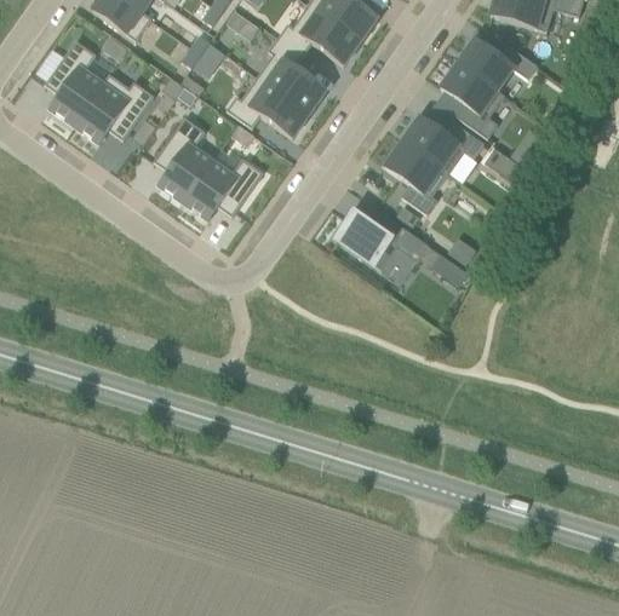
[(101,0),(93,12),(137,44),(153,21),(143,15),(142,15),(120,0),(101,0)]
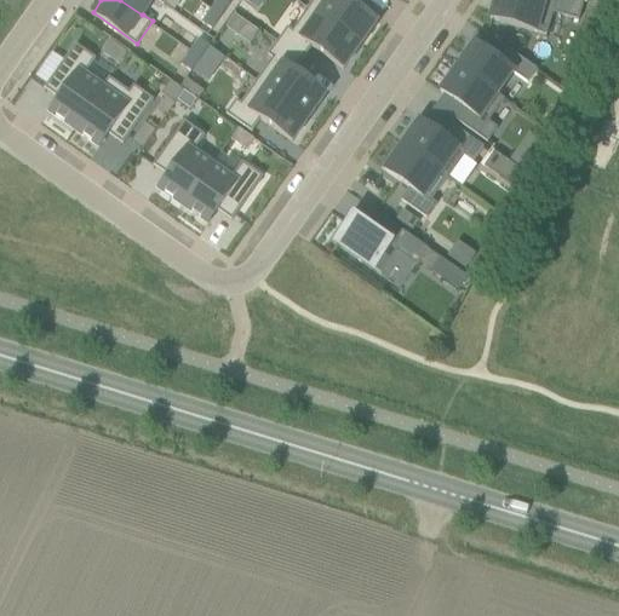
[(120,0),(142,15),(143,15),(154,0),(120,0)]
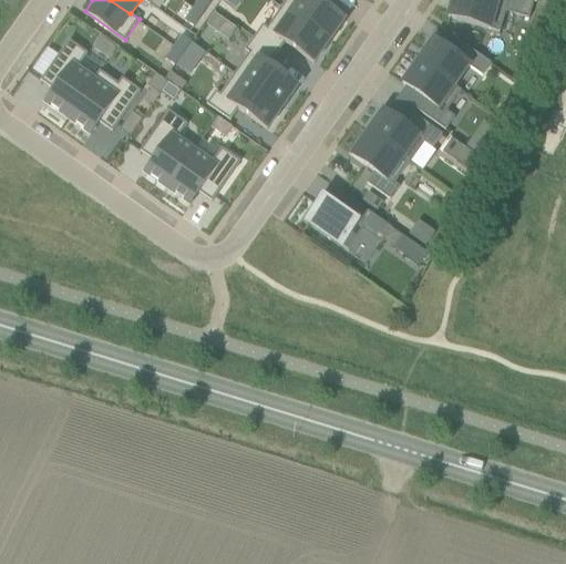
[(197,0),(194,7),(198,10),(203,13),(211,1),(209,0),(197,0)]
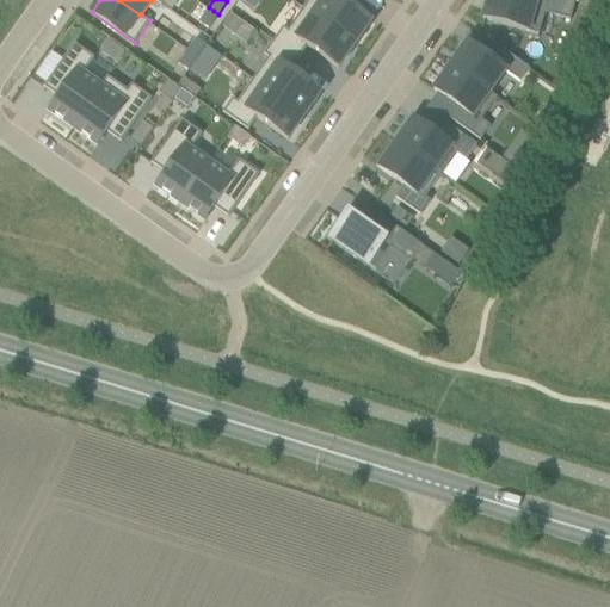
[(308,0),(305,6),(356,43),(373,19),(345,0),(308,0)]
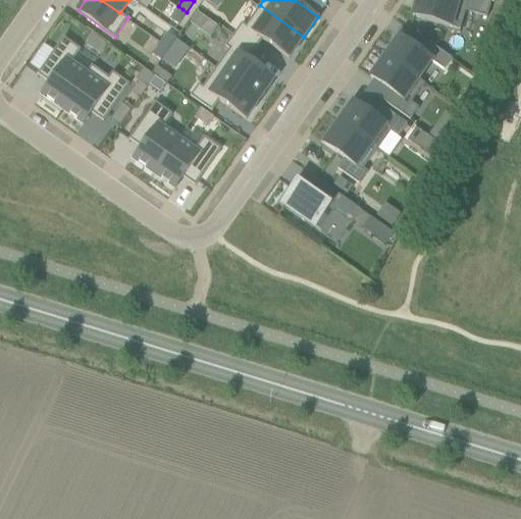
[(416,0),(413,14),(460,28),(466,8),(487,15),(491,0),(416,0)]
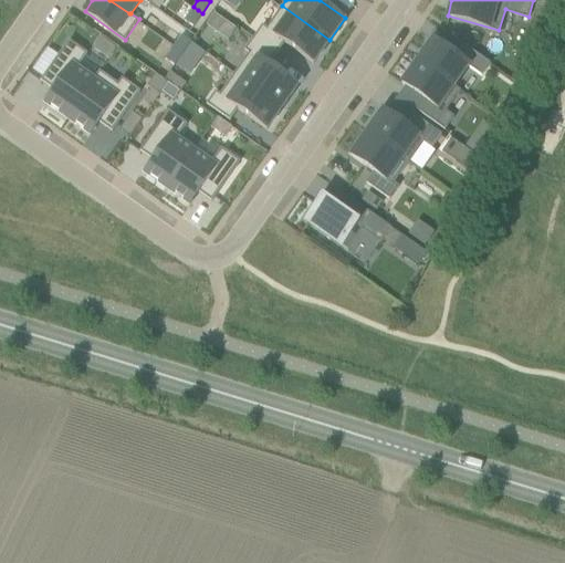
[(263,23),(254,37),(278,52),(285,41),(314,61),(330,40),(282,6),(268,27),(263,23)]
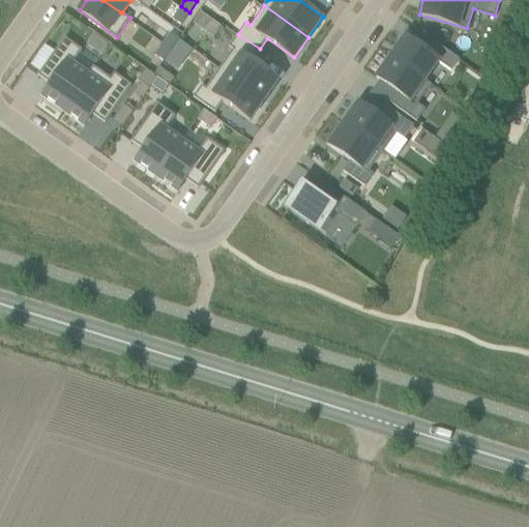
[(181,6),(173,18),(181,23),(189,12),(185,9),(181,6)]
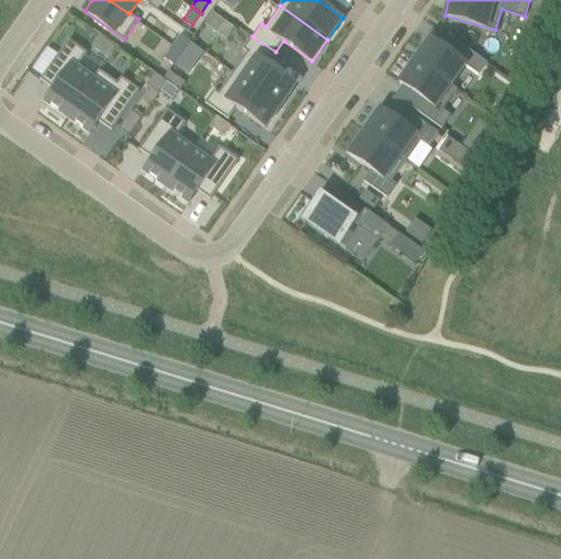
[(214,10),(205,22),(215,28),(223,17),(214,10)]
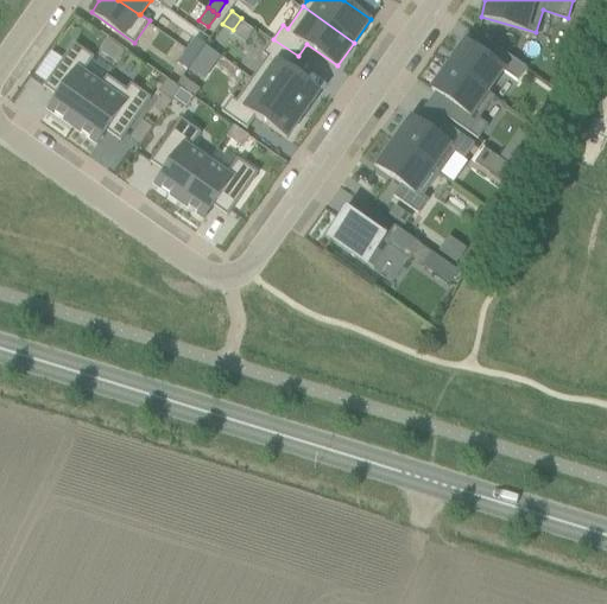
[(196,36),(187,49),(196,55),(206,43),(196,36)]
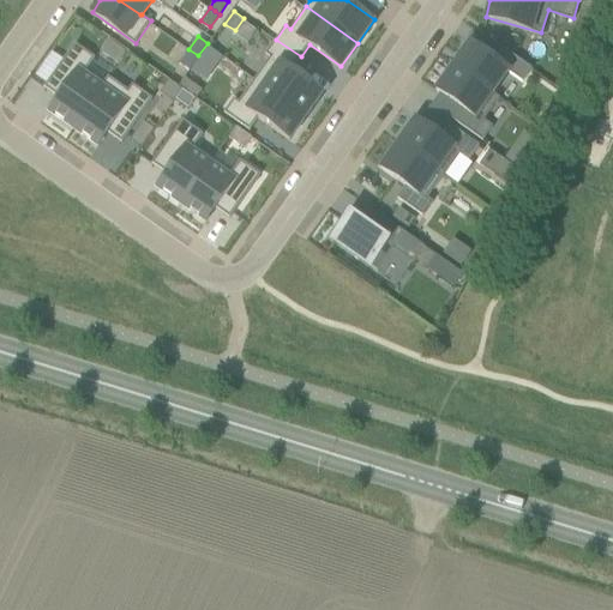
[(110,37),(102,49),(118,60),(126,48),(110,37)]
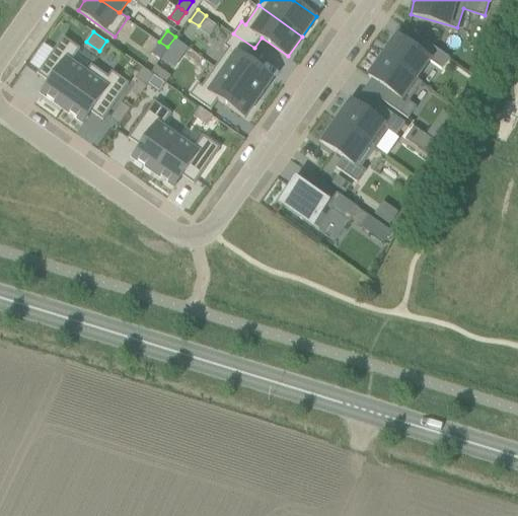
[(229,47),(215,66),(259,97),(273,77),(246,59),(254,48),(233,33),(225,45),(229,47)]
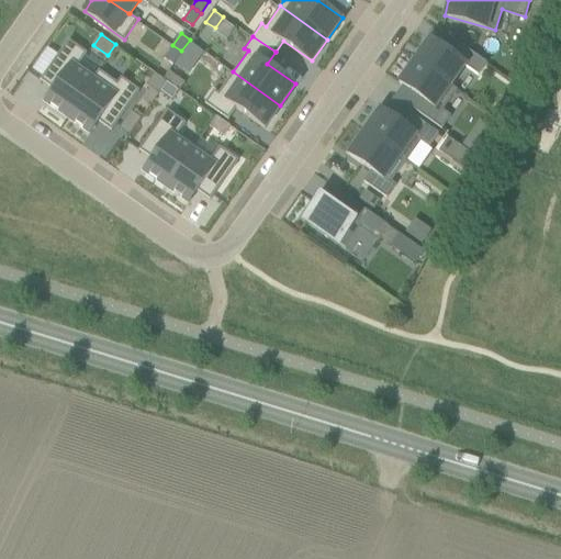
[(430,37),(415,59),(451,85),(451,84),(466,64),(479,74),(487,62),(459,42),(452,53),(430,37)]
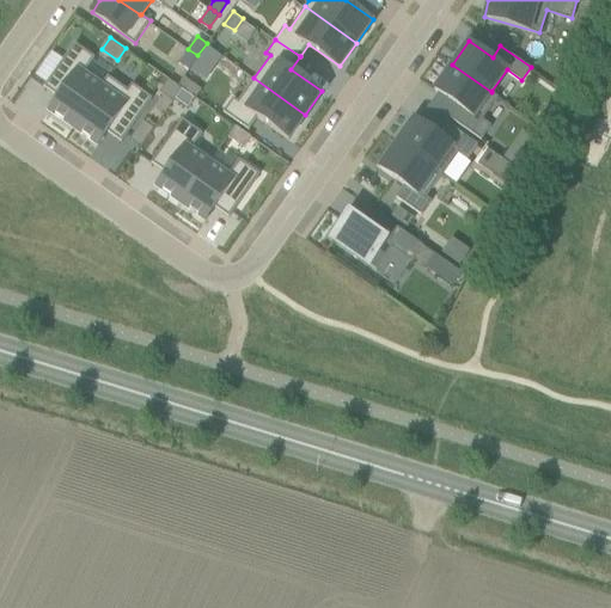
[(75,42),(44,86),(59,96),(49,109),(73,127),(103,85),(84,72),(95,56),(75,42)]
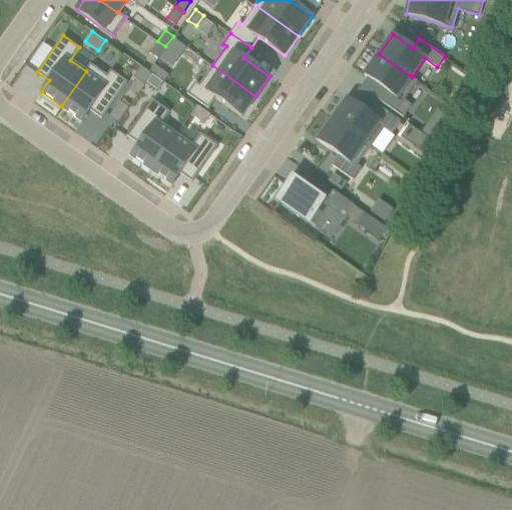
[(165,46),(159,55),(172,64),(186,45),(173,36),(165,46)]
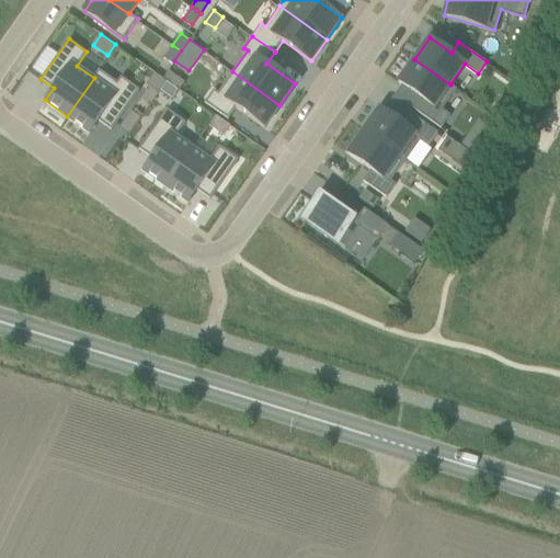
[(172,45),(164,56),(173,63),(174,60),(181,50),(172,45)]
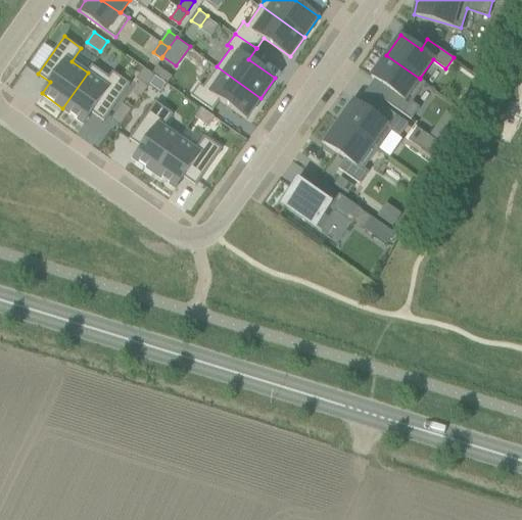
[(386,55),(372,76),(391,90),(384,99),(411,119),(420,106),(412,101),(426,82),(421,79),(386,55)]
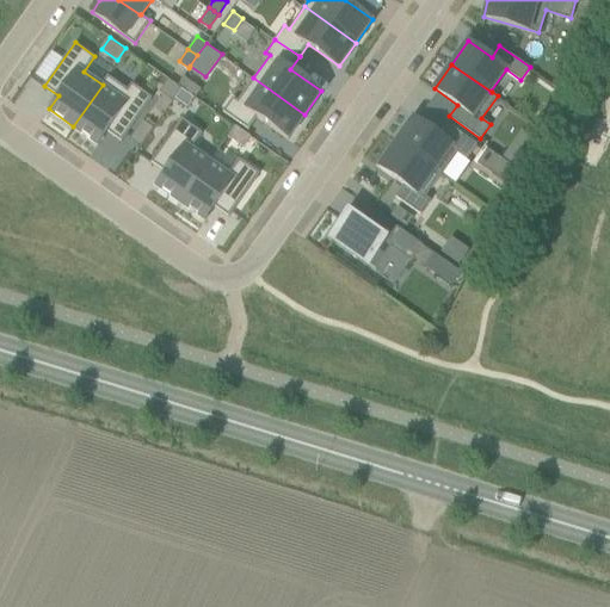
[(109,75),(73,127),(98,143),(108,130),(122,140),(152,97),(131,82),(128,88),(109,75)]
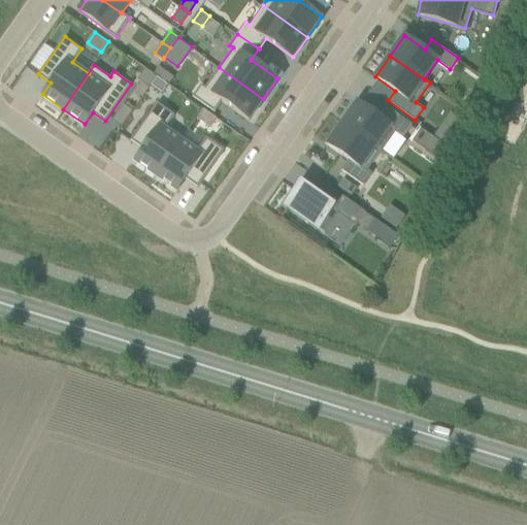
[(159,65),(154,72),(157,74),(168,83),(173,75),(159,65)]
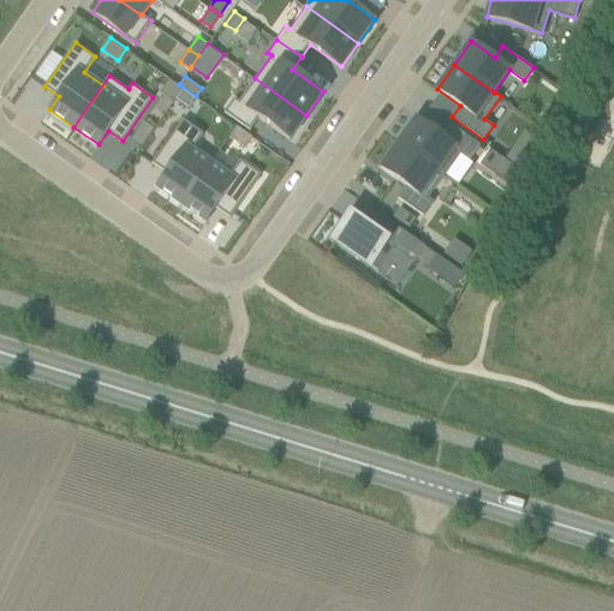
[(234,97),(225,112),(250,130),(260,117),(291,138),(307,115),(255,78),(239,101),(234,97)]
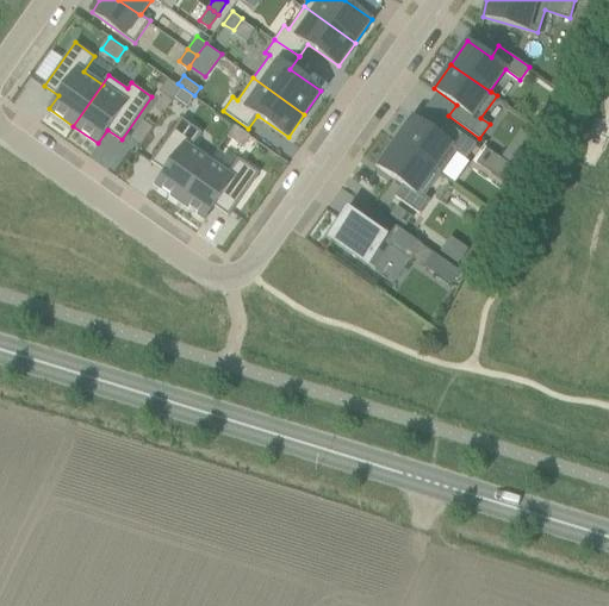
[(181,86),(174,97),(187,105),(194,95),(181,86)]
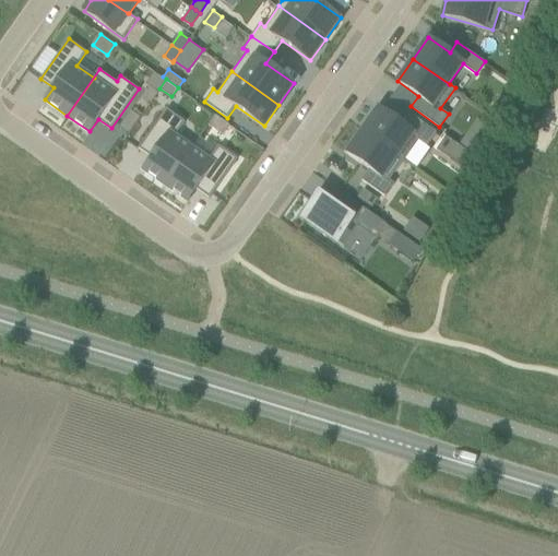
[(379,107),(363,129),(404,157),(417,167),(430,148),(427,144),(437,131),(408,110),(400,122),(379,107)]
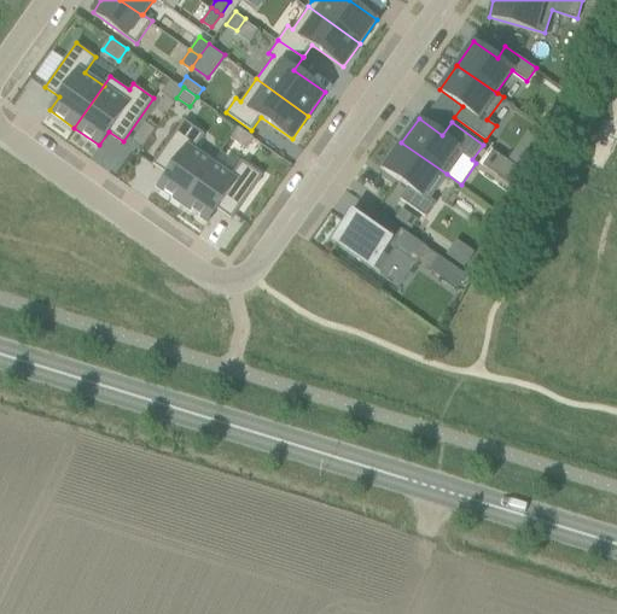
[(184,120),(153,163),(168,173),(158,187),(182,204),(213,163),(193,148),(204,134),(184,120)]
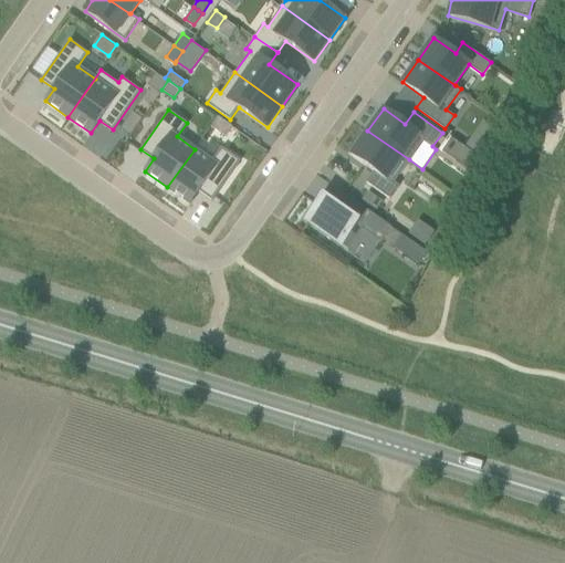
[(134,111),(122,126),(131,133),(143,116),(134,111)]
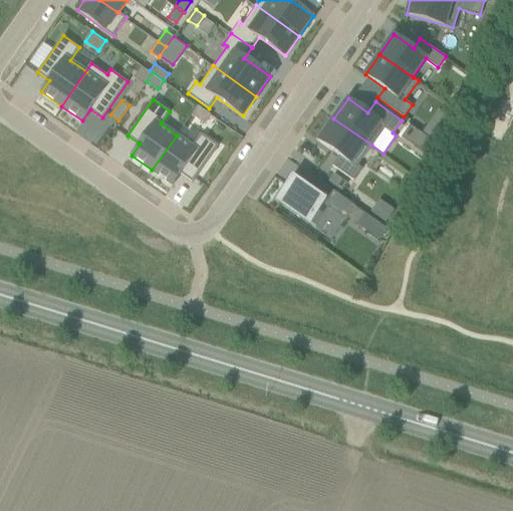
[(198,104),(192,112),(205,122),(211,113),(198,104)]
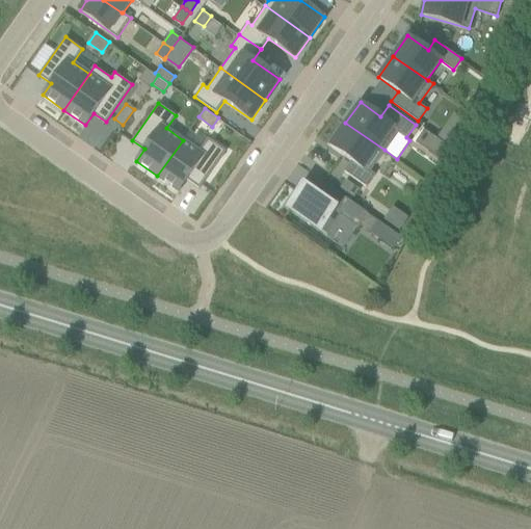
[(345,123),(329,144),(351,160),(344,170),(366,186),(375,174),(371,170),(385,150),(345,123)]
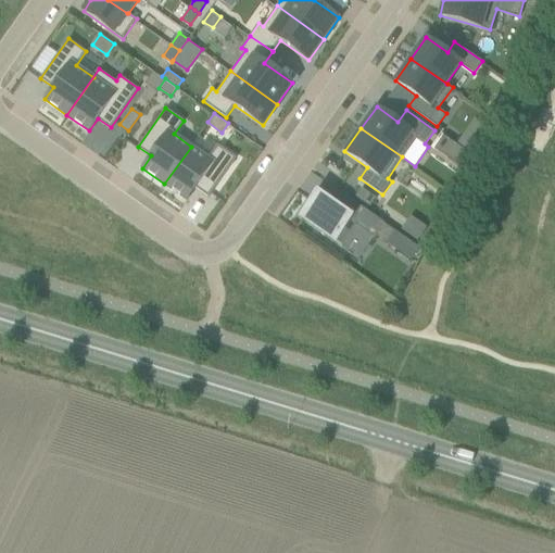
[(457,142),(448,156),(465,168),(472,153),(457,142)]
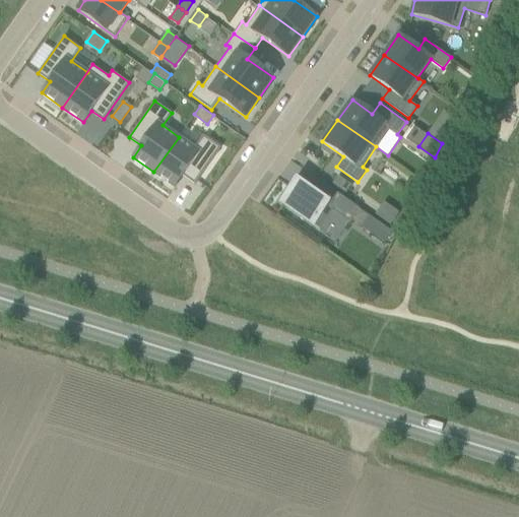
[(179,137),(153,172),(175,186),(183,175),(195,184),(220,146),(204,135),(194,148),(179,137)]
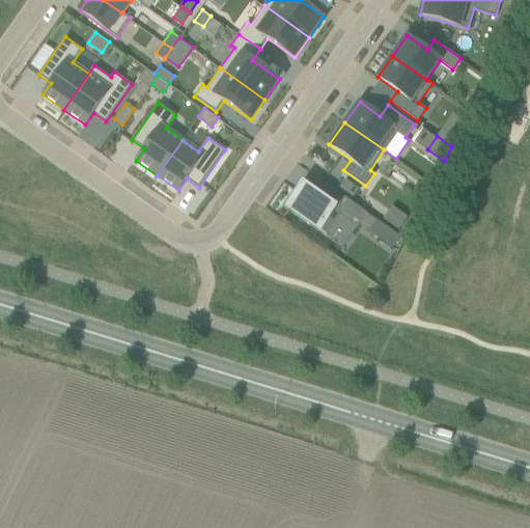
[(345,177),(339,186),(354,195),(359,188),(345,177)]
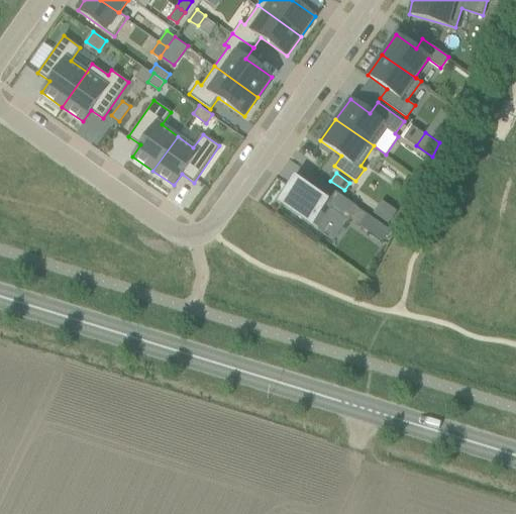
[(290,184),(279,199),(318,226),(334,238),(347,220),(357,206),(322,181),(315,191),(300,180),(296,178),(295,177),(294,178),(290,184)]
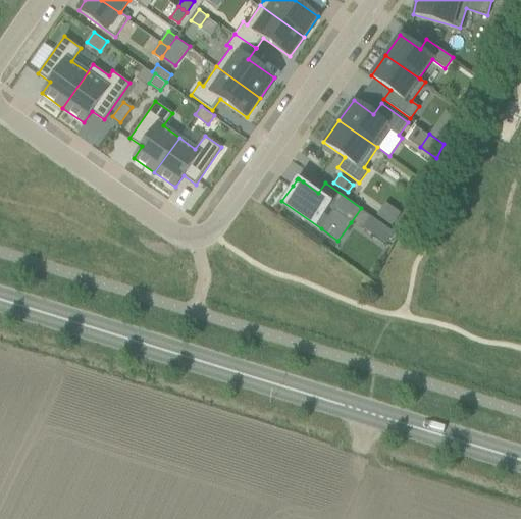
[(385,225),(377,237),(386,243),(395,231),(385,225)]
